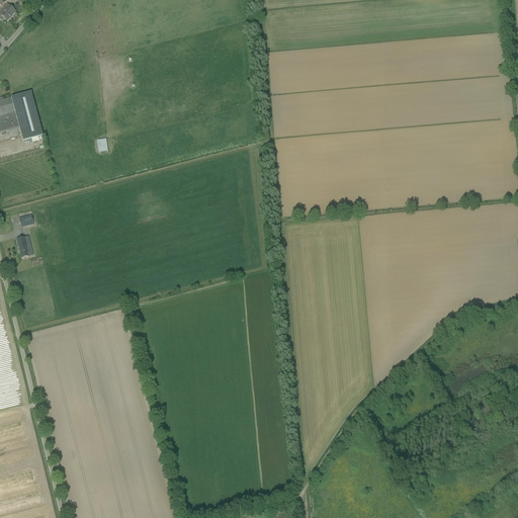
[(7,4),(0,11),(0,20),(2,22),(4,19),(7,21),(12,15),(12,16),(15,12),(7,4)]
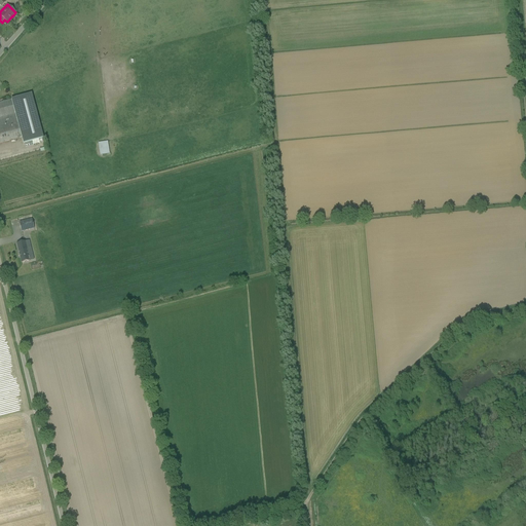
[(0,103),(0,143),(22,138),(24,144),(32,142),(33,145),(40,144),(39,140),(43,138),(32,94),(11,100),(0,103)]
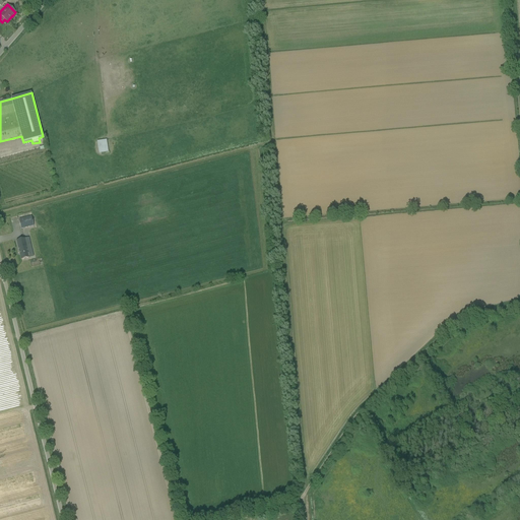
[(107,140),(98,141),(99,153),(109,152),(107,140)]
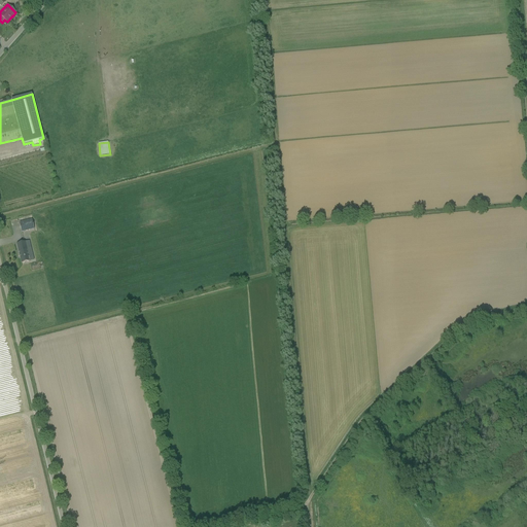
[(34,229),(32,219),(19,222),(21,232),(34,229)]
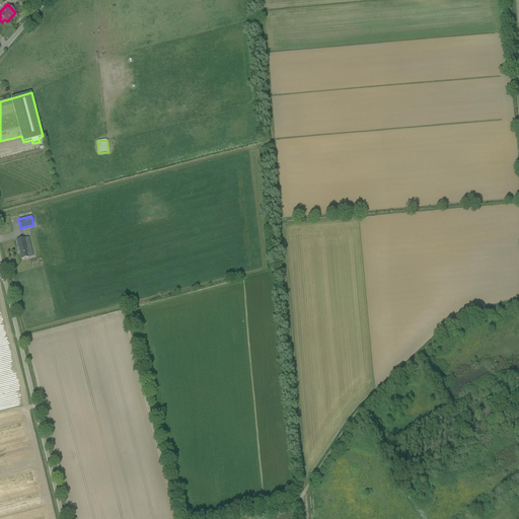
[(26,243),(24,238),(22,238),(22,239),(18,240),(16,240),(21,260),(29,257),(27,247),(30,246),(29,242),(26,243)]
